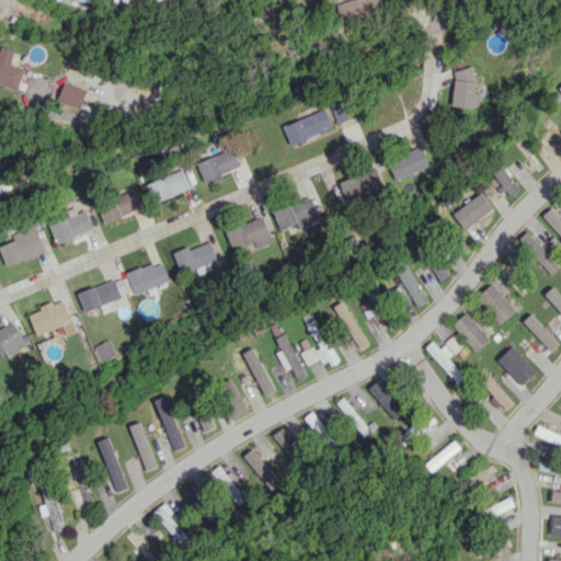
[(341,23),(384,15),(380,0),(342,0),(336,1),(341,23)]
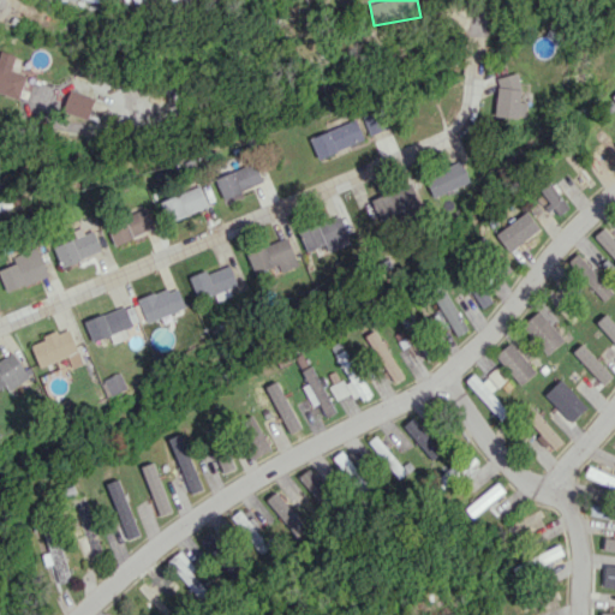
[(0,93),(19,99),(27,75),(11,70),(13,63),(0,58),(0,93)]
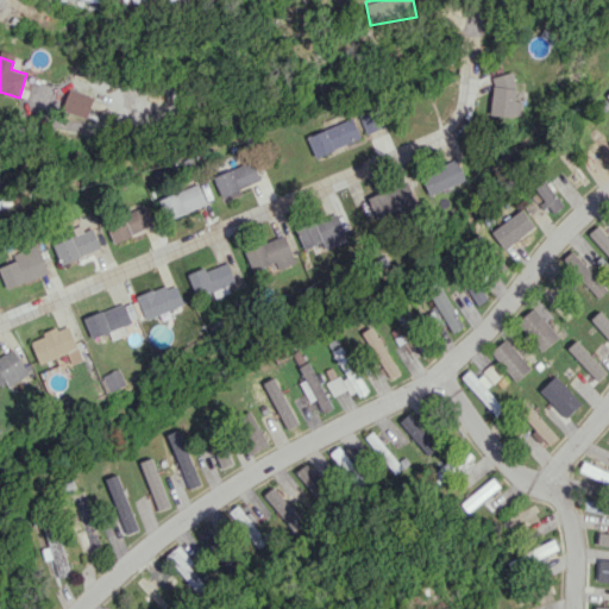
[(494,73),(490,114),(520,118),(521,100),(514,100),(516,75),(494,73)]
